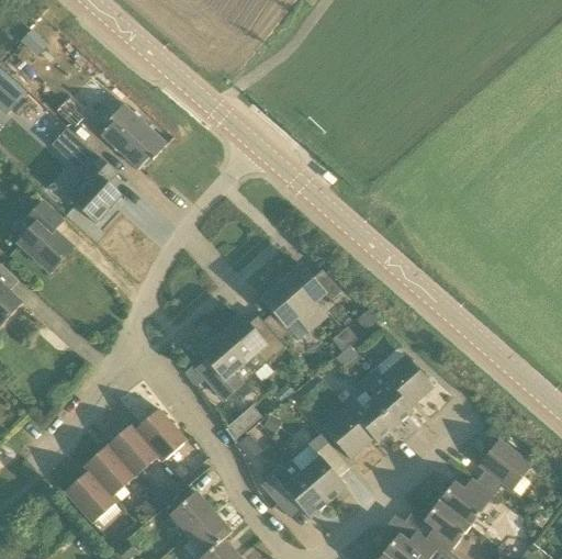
[(38,37),(32,31),(23,40),(30,46),(38,37)]
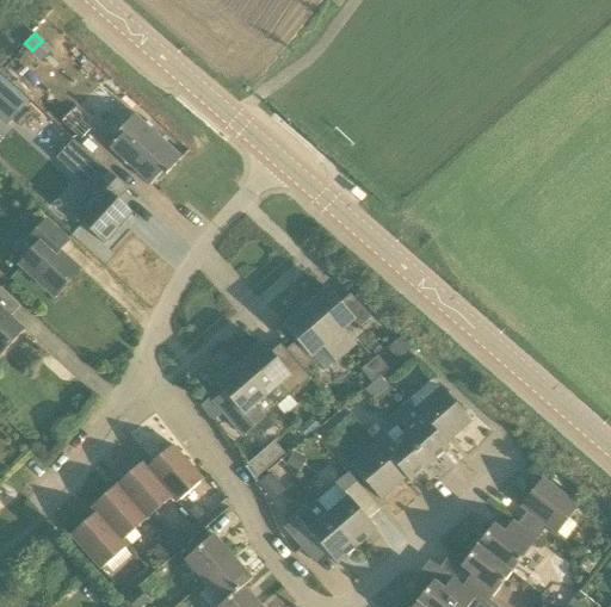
[(0,94),(12,82),(0,72),(0,94)]
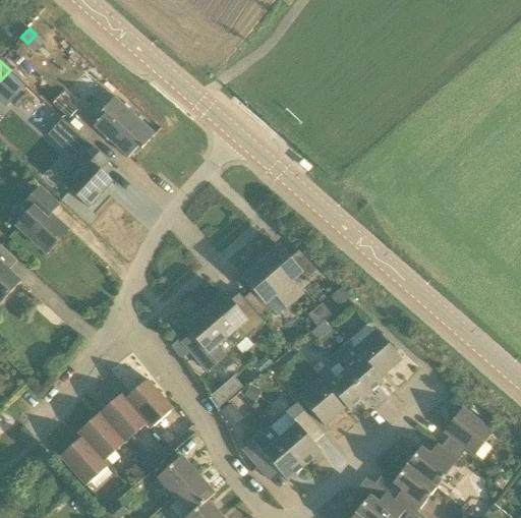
[(105,112),(94,124),(128,156),(139,144),(140,147),(141,148),(155,132),(114,96),(102,111),(103,110),(105,112)]
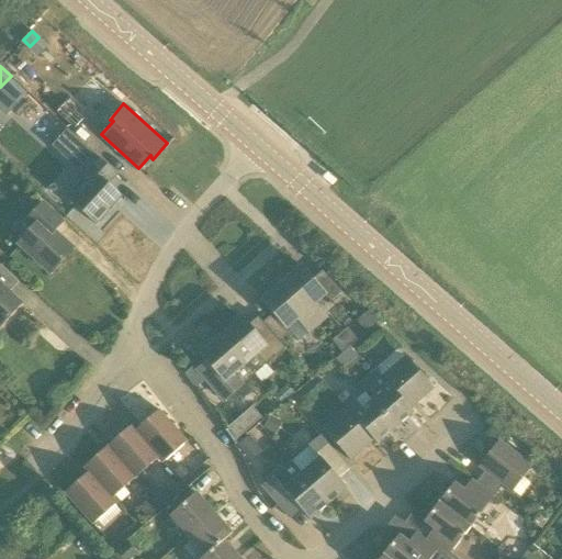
[(116,172),(97,155),(81,171),(89,178),(69,200),(94,222),(98,219),(100,221),(109,211),(107,210),(110,205),(109,204),(114,198),(116,199),(121,193),(108,182),(116,172)]
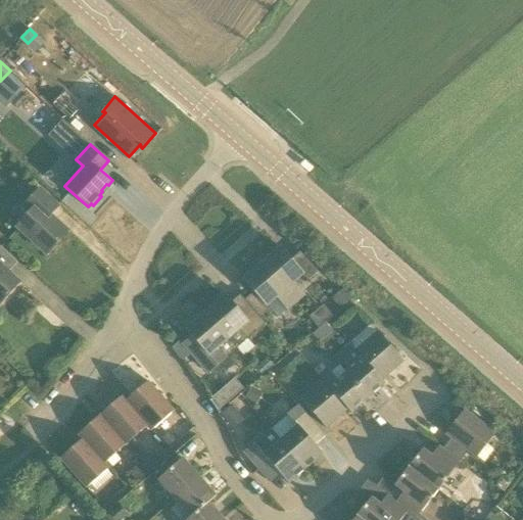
[(30,210),(16,225),(47,252),(49,249),(53,249),(57,244),(57,240),(67,230),(50,214),(58,204),(39,187),(24,204),(30,210)]
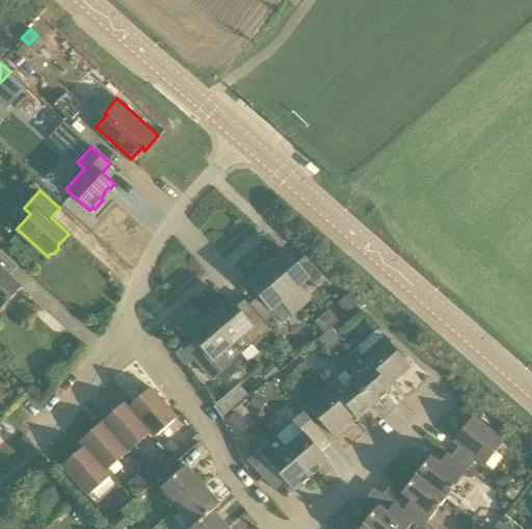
[(0,308),(21,286),(3,269),(11,260),(0,249),(0,308)]
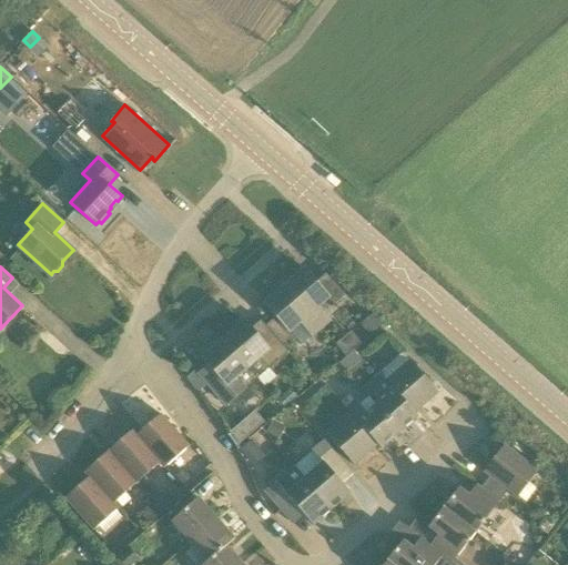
[(304,266),(284,284),(321,325),(330,318),(317,304),(328,295),(334,302),(345,293),(326,271),(316,280),(304,266)]
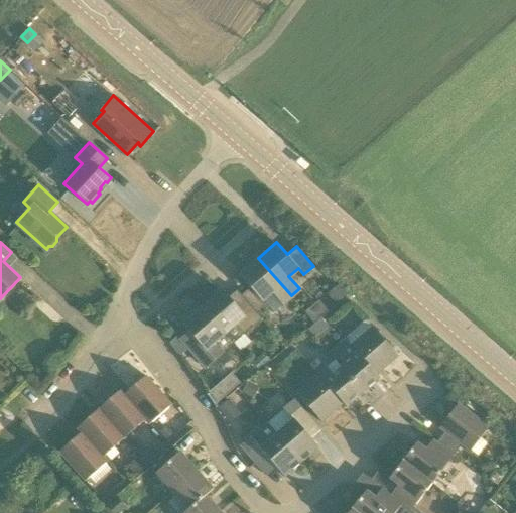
[(250,285),(241,293),(258,313),(268,305),(262,299),(272,290),(283,302),(291,295),(258,258),(240,274),(250,285)]
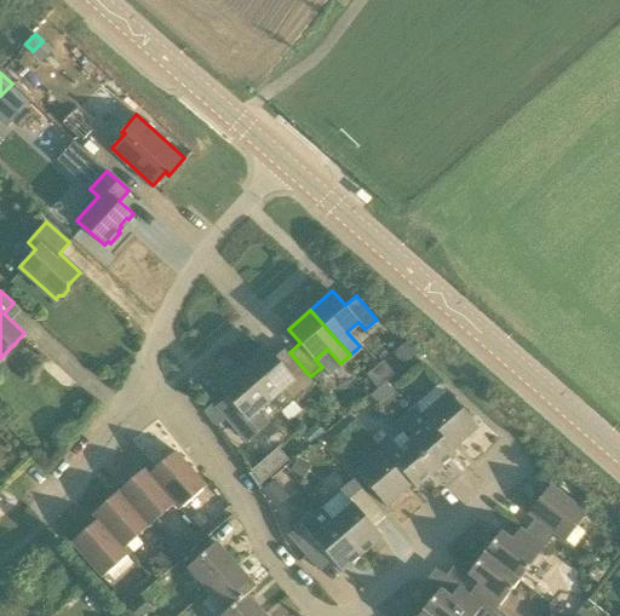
[(267,349),(244,368),(280,410),(314,381),(310,376),(290,352),(285,346),(274,356),(267,349)]
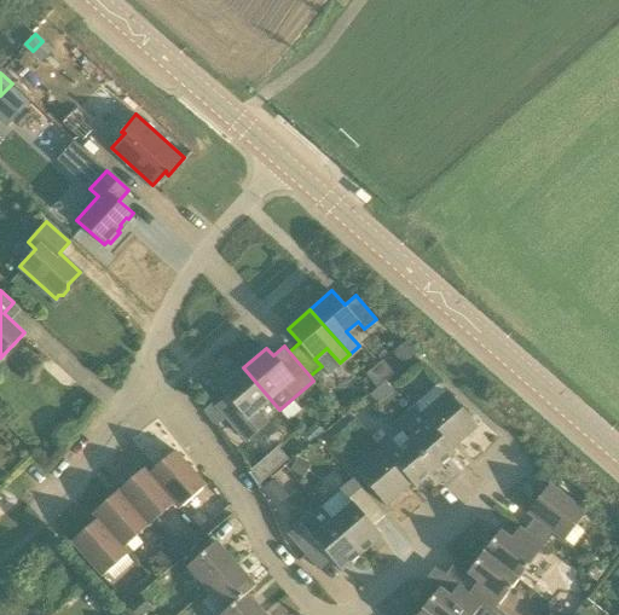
[(279,410),(243,367),(220,387),(227,395),(217,405),(246,439),(279,410)]
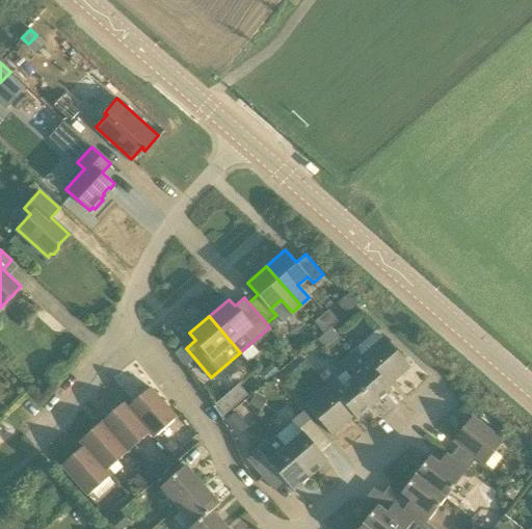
[(317,337),(324,345),(338,335),(330,326),(317,337)]
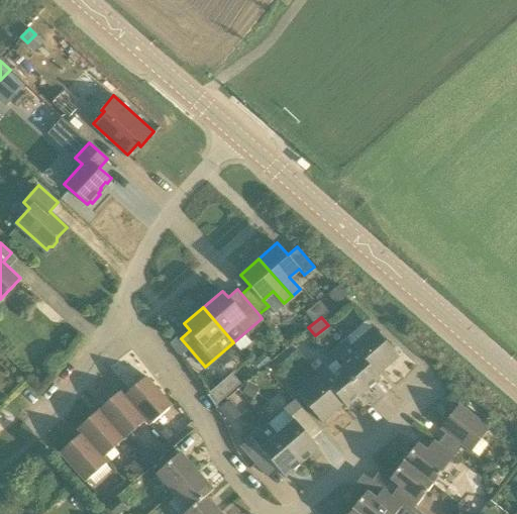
[(399,354),(374,325),(367,318),(344,336),(351,344),(377,374),(399,354)]
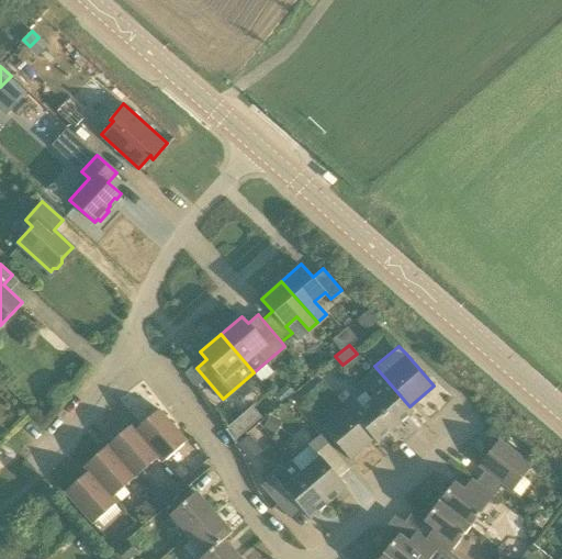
[(380,391),(371,399),(395,426),(414,410),(409,406),(382,375),(373,382),(380,391)]
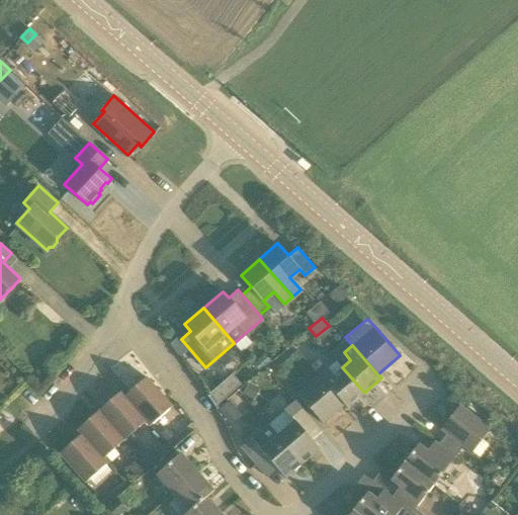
[(347,407),(364,393),(342,367),(334,374),(327,366),(319,373),(344,403),(347,407)]
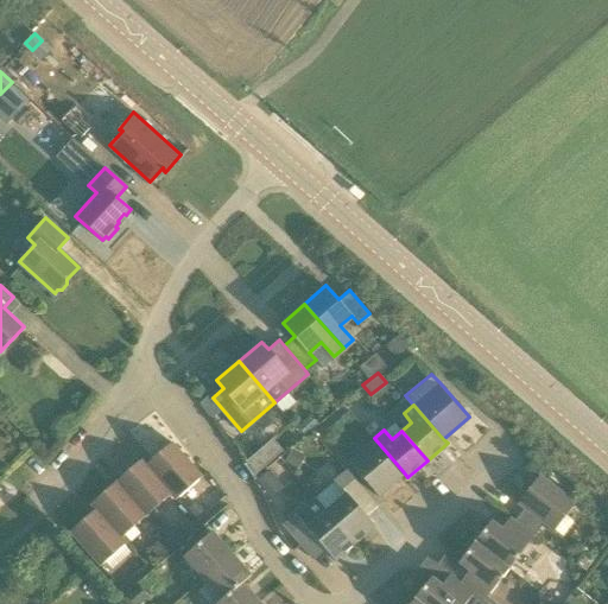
[(379,495),(404,472),(374,438),(349,461),(379,495)]
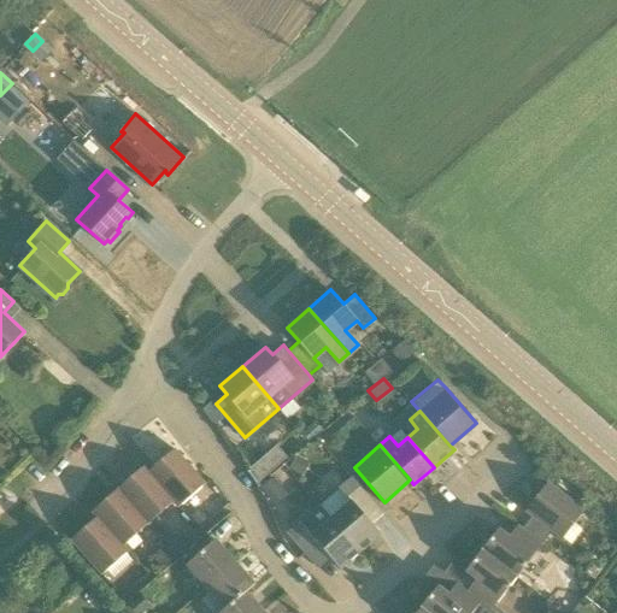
[(148,470),(174,500),(178,505),(205,482),(174,447),(148,470)]
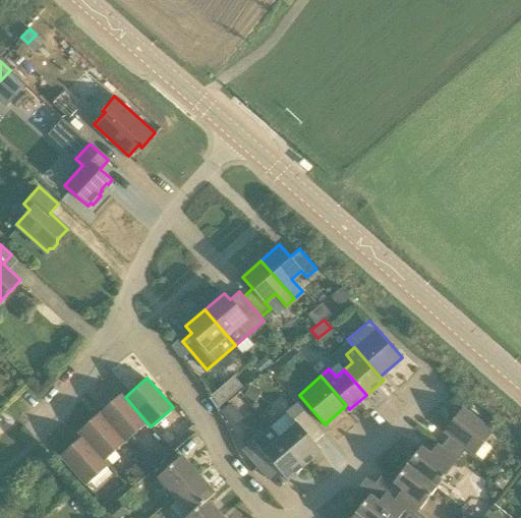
[(230,396),(221,386),(211,395),(220,404),(230,396)]
